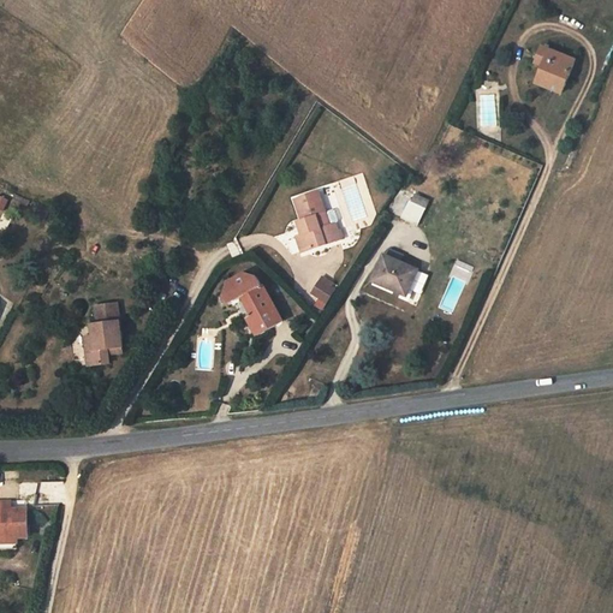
[(560,93),(575,60),(542,46),(535,63),(542,66),(535,81),(560,93)]
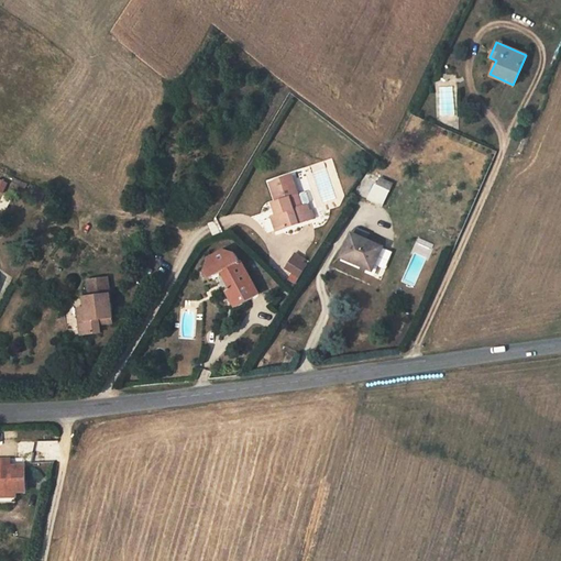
[(285,186),(294,183),(290,174),(282,177),(285,186)]
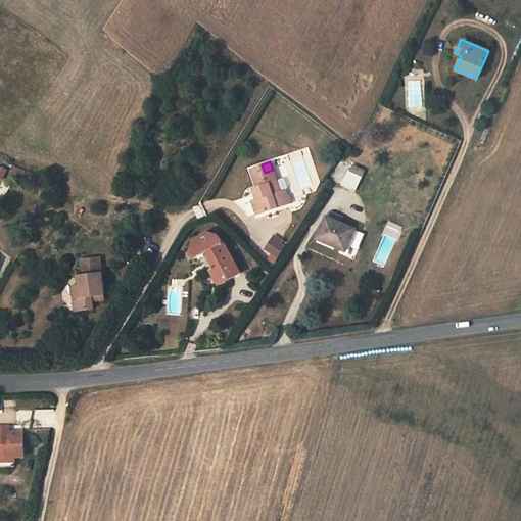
[(24,173),(25,170),(12,163),(11,168),(24,173)]
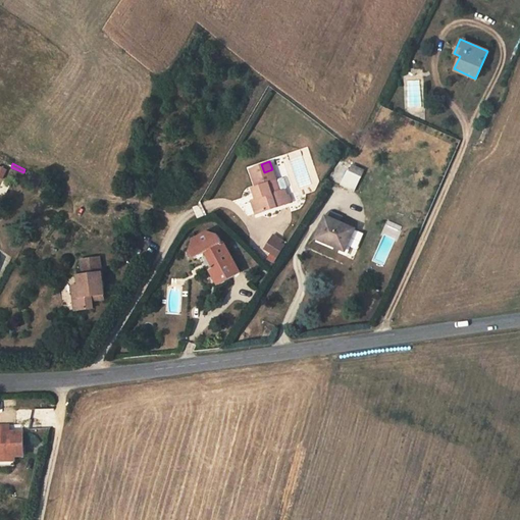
[(360,175),(363,169),(351,163),(348,170),(360,175)]
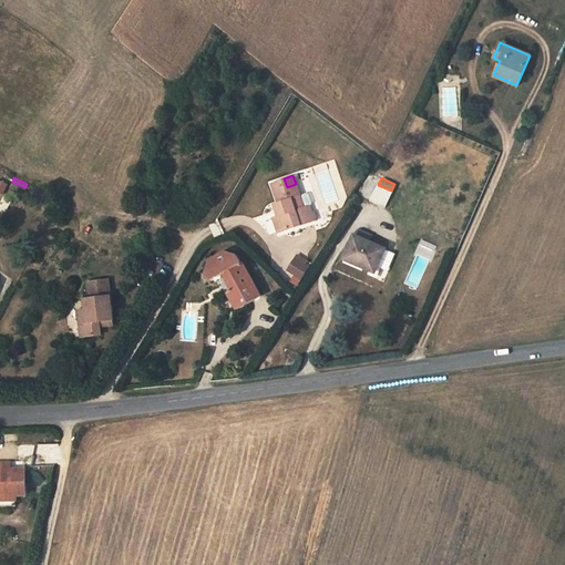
[(278,232),(314,219),(308,204),(302,206),(299,194),(296,184),(287,187),(284,178),(270,182),(277,202),(280,214),(277,215),(273,216),(278,232)]
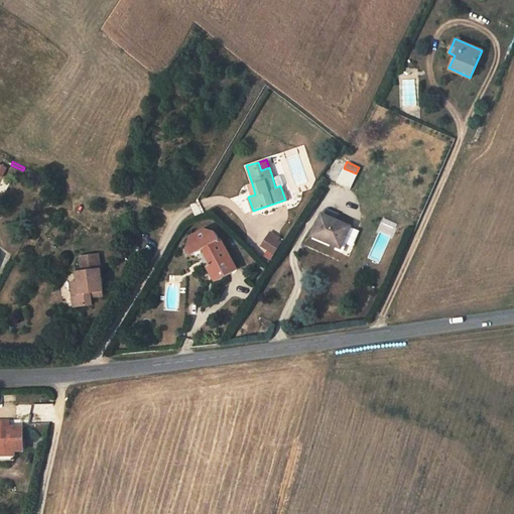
[(275,187),(280,185),(276,174),(272,176),(275,187)]
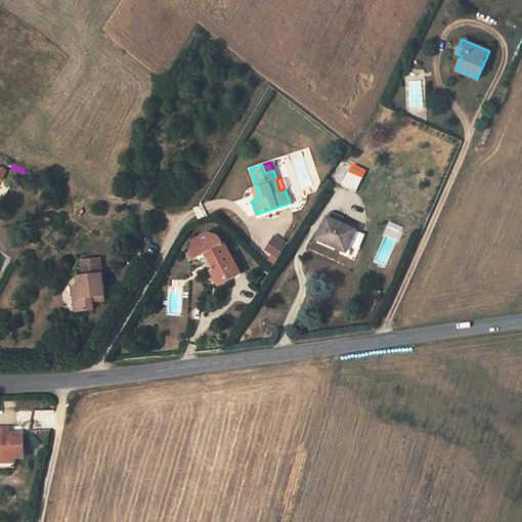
[(346,251),(355,228),(327,216),(317,236),(335,244),(334,246),(346,251)]
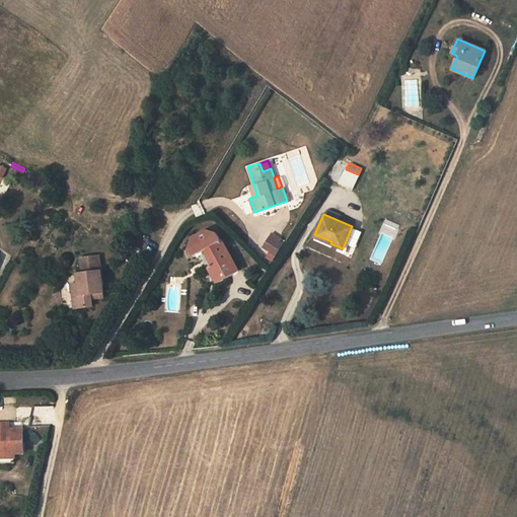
[(211,266),(208,267),(215,281),(237,269),(221,239),(220,240),(216,232),(206,229),(192,237),(189,247),(193,255),(203,249),(206,247),(215,264),(211,266)]
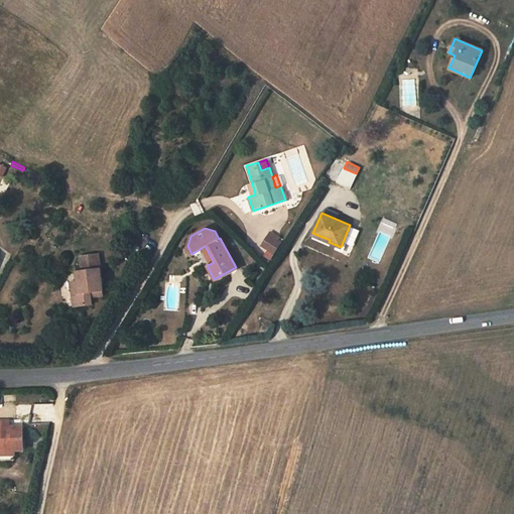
[(266,234),(275,240),(277,237),(268,231),(266,234)]
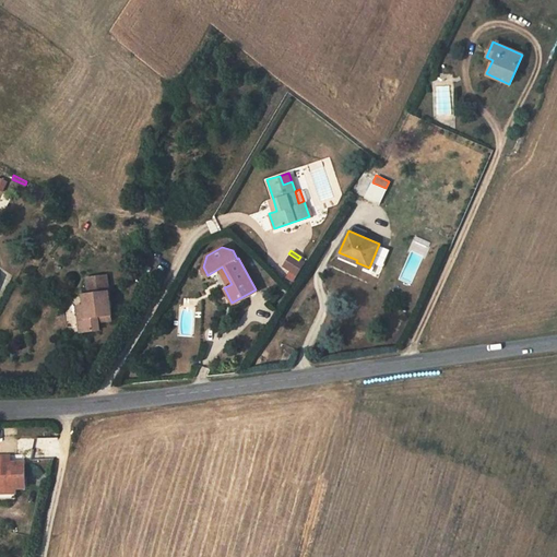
[(295,275),(303,263),(298,260),(288,253),(281,265),(295,275)]
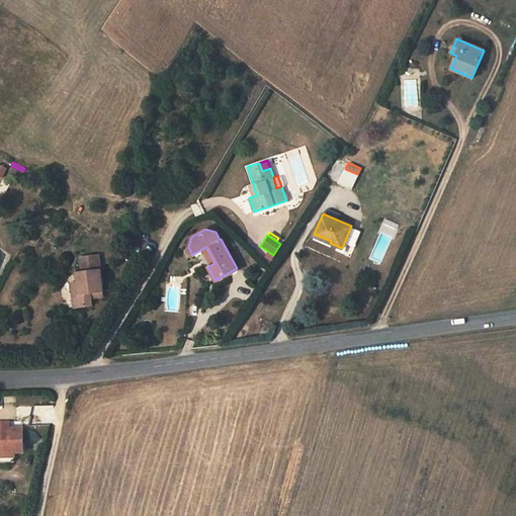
[(215,263),(205,247),(202,249),(210,265),(215,263)]
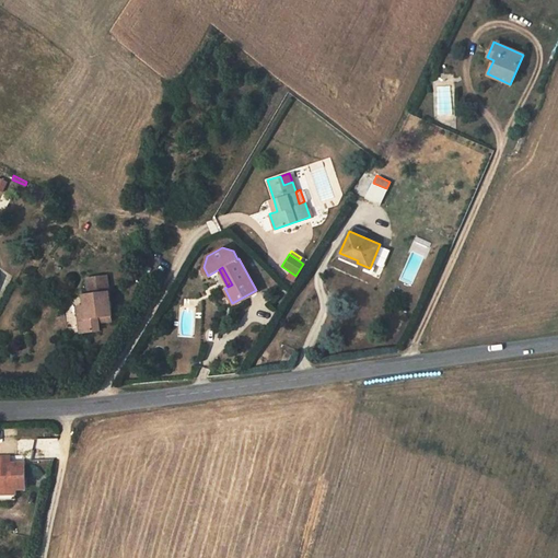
[(88,294),(108,291),(106,275),(85,277),(88,294)]
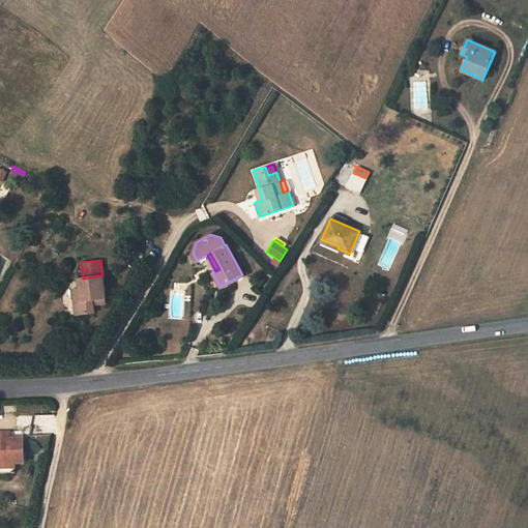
[(103,275),(83,279),(78,279),(79,288),(80,299),(74,300),(76,314),(93,312),(92,298),(105,297),(103,275)]
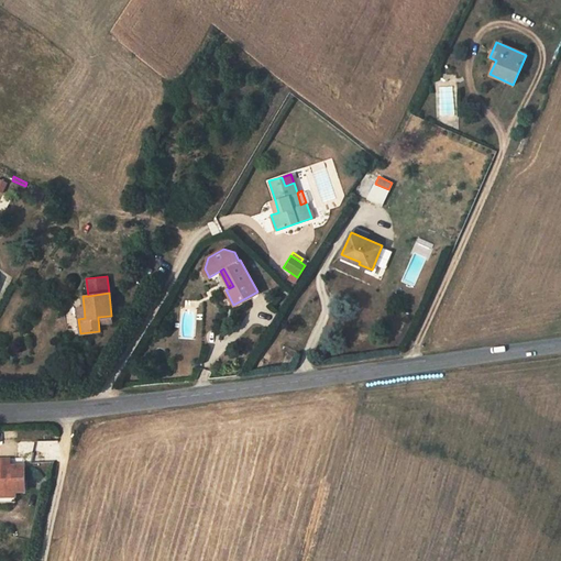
[(0,499),(13,499),(13,494),(14,494),(14,490),(23,488),(23,462),(9,463),(8,457),(0,457),(0,499)]
